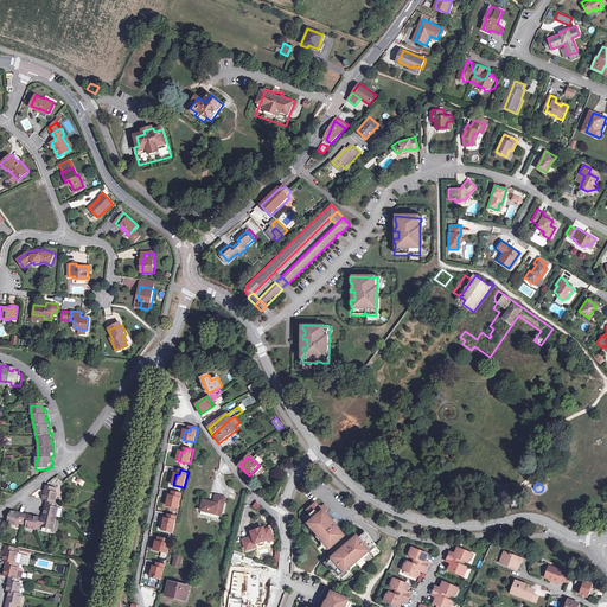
[(4,526),(5,526),(14,529),(14,526),(19,528),(23,529),(21,530),(31,532),(32,530),(36,531),(36,529),(50,532),(56,511),(53,510),(55,506),(52,506),(56,496),(53,496),(55,492),(44,489),(43,489),(40,496),(39,503),(43,503),(42,508),(40,515),(38,521),(32,519),(21,517),(7,513),(4,526)]
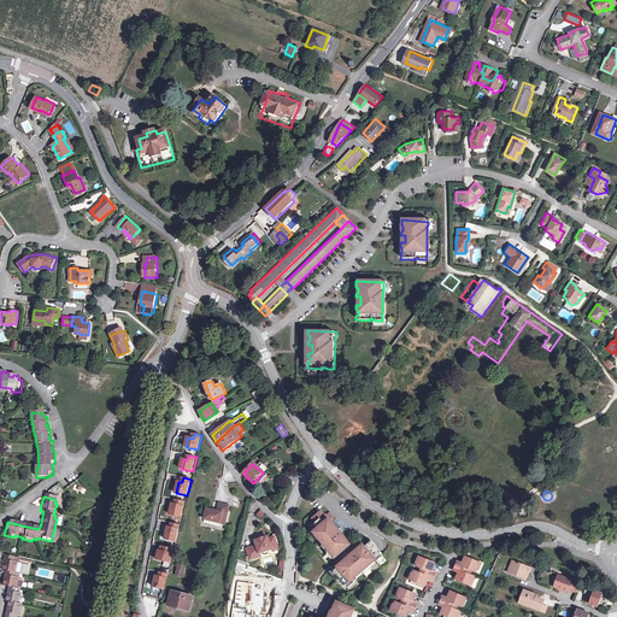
[(176,499),(175,505),(172,504),(171,515),(182,517),(186,501),(176,499)]
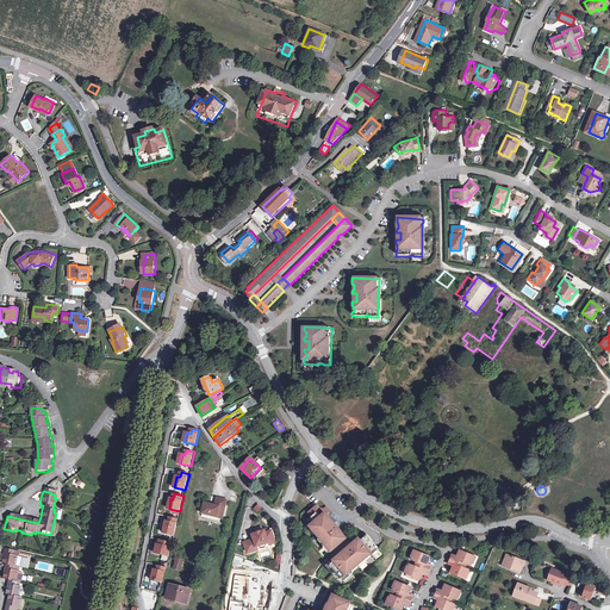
[(223,520),(228,502),(218,499),(216,508),(206,505),(204,515),(223,520)]
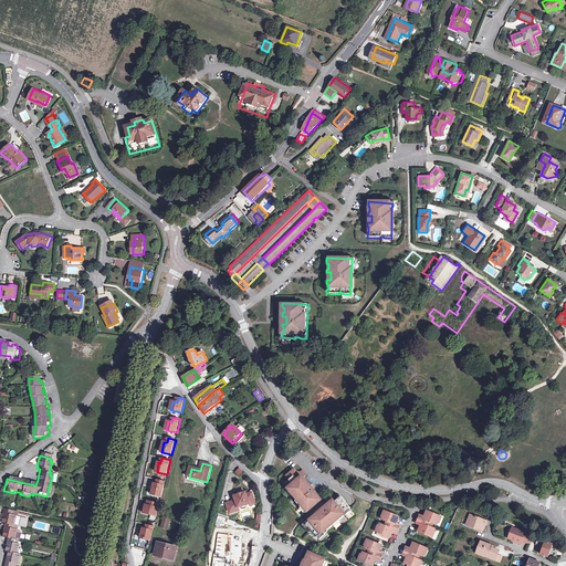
[(244,472),(239,468),(236,472),(240,477),(244,472)]
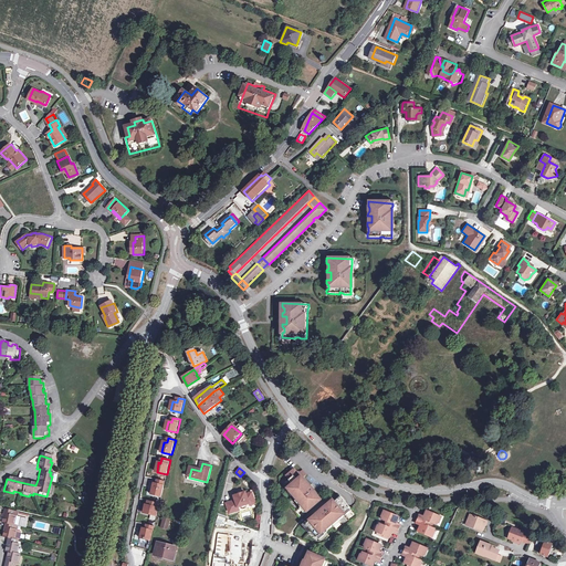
[(291,480),(286,483),(295,495),(294,495),(308,512),(322,501),(312,490),(310,486),(302,478),(306,475),(303,471),(300,474),(295,470),(287,477),(291,480)]
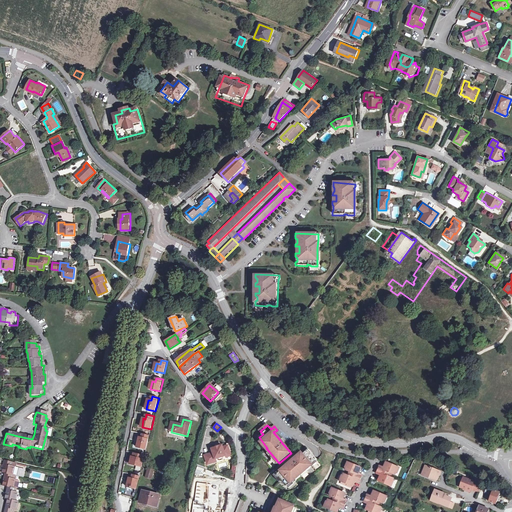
[(146,450),(149,440),(150,436),(143,434),(142,438),(140,438),(138,448),(146,450)]
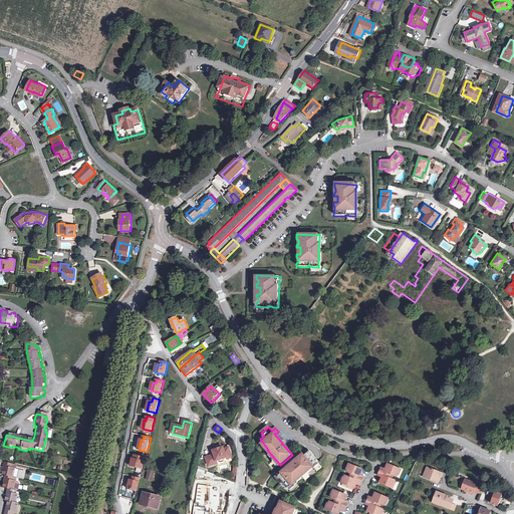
[(217,451),(214,453),(216,456),(207,459),(210,468),(219,465),(218,462),(228,459),(233,457),(230,449),(225,451),(225,449),(221,450),(221,449),(220,449),(219,449),(218,449),(218,450),(217,450),(217,451)]
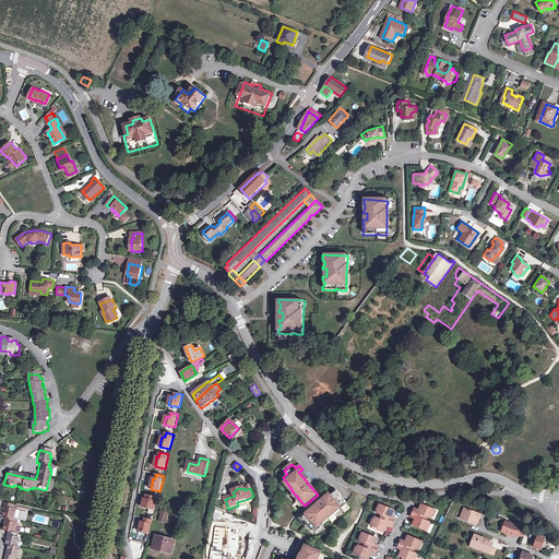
[(331,497),(330,496),(323,501),(320,503),(321,506),(319,508),(317,506),(313,507),(314,509),(302,519),(313,532),(322,524),(322,525),(329,520),(329,519),(334,514),(335,514),(342,509),(340,508),(346,502),(337,491),(331,497)]
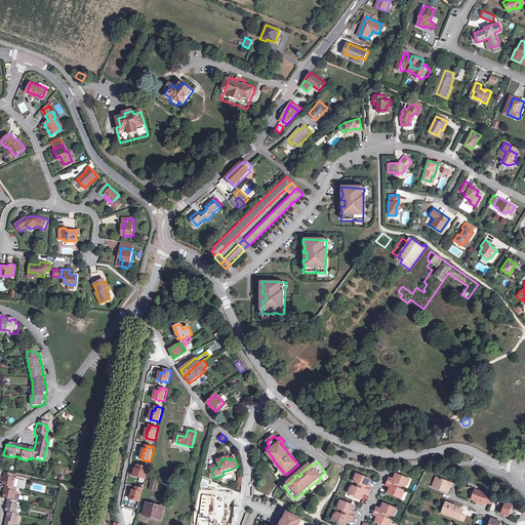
[(138,465),(137,469),(135,469),(134,476),(146,479),(149,468),(138,465)]
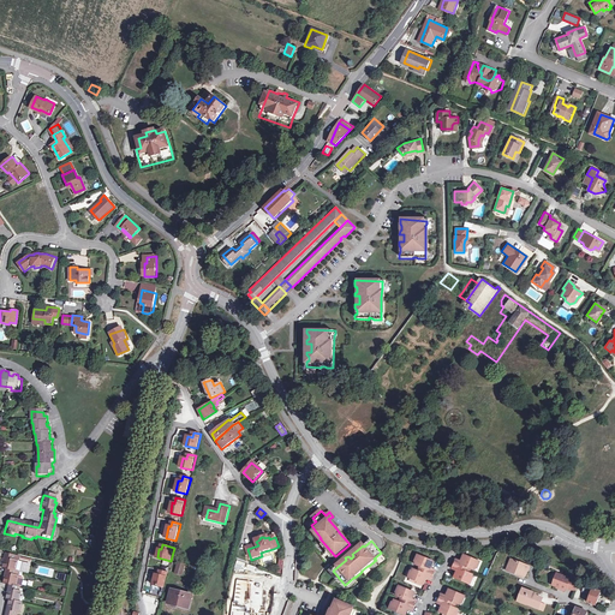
[(5,560),(3,572),(6,572),(16,573),(16,572),(15,571),(16,563),(15,563),(15,559),(6,556),(5,560)]
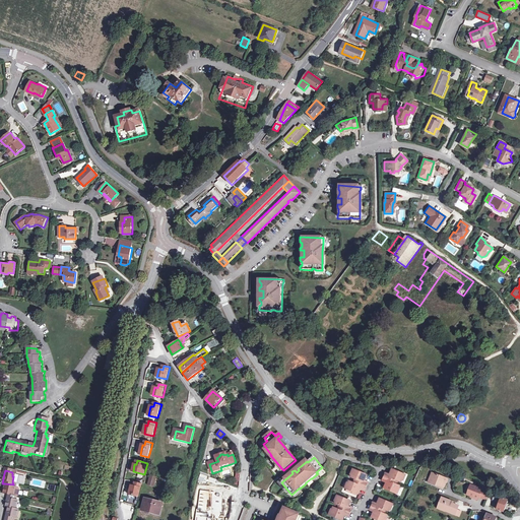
[(386,474),(384,478),(395,483),(396,481),(398,482),(401,483),(402,479),(401,478),(402,474),(392,470),(390,474),(391,475),(390,476),(390,475),(386,474)]
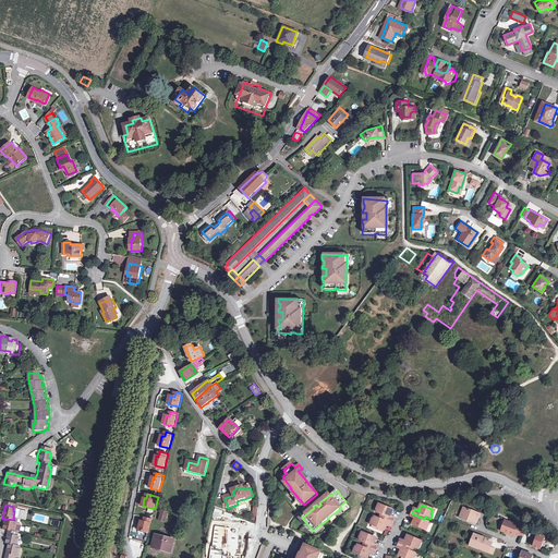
[(393,510),(381,506),(380,509),(378,509),(377,513),(379,514),(381,516),(380,518),(393,522),(395,518),(389,516),(390,514),(391,514),(393,510)]
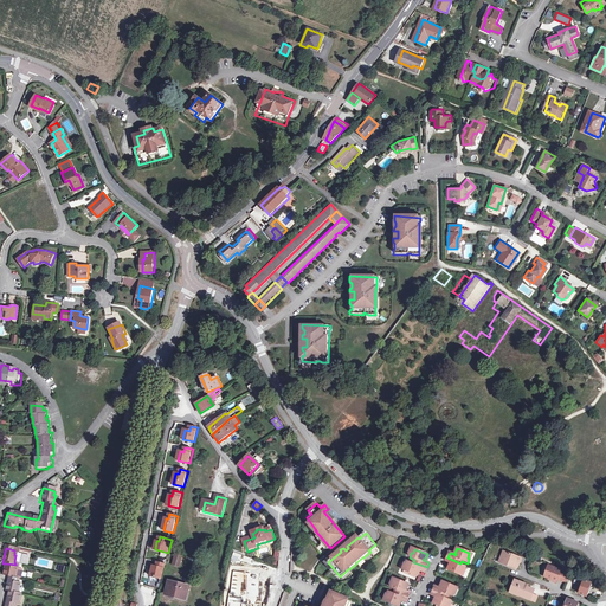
[(503,553),(501,558),(498,563),(507,566),(508,566),(516,568),(520,560),(503,553)]
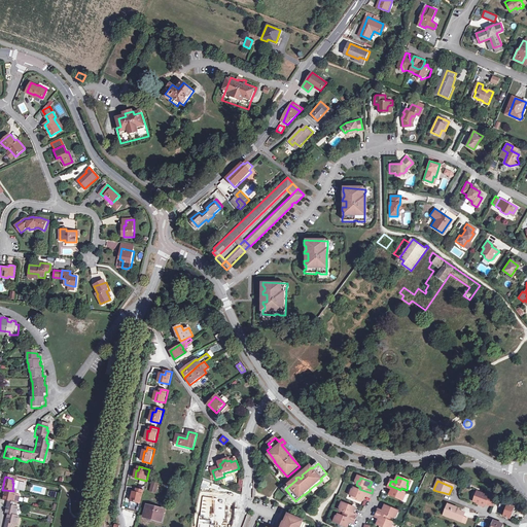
[(150,492),(156,494),(160,485),(152,483),(150,492)]
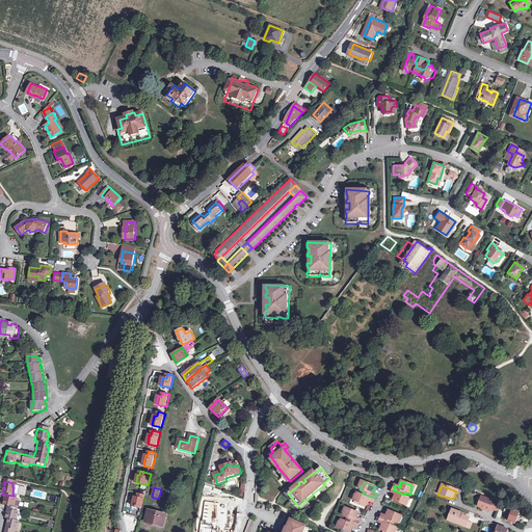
[(404,495),(393,489),(391,494),(396,496),(396,497),(395,497),(393,501),(403,505),(405,502),(406,502),(408,498),(406,497),(403,496),(404,495)]
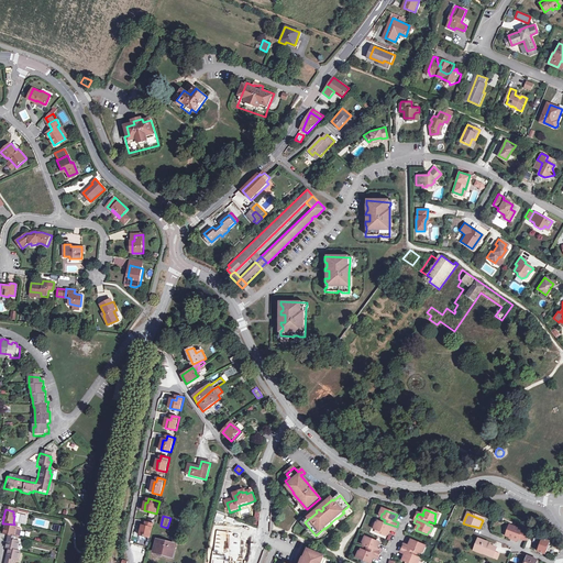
[(143,537),(151,538),(154,523),(146,522),(145,527),(143,526),(141,536),(143,537)]
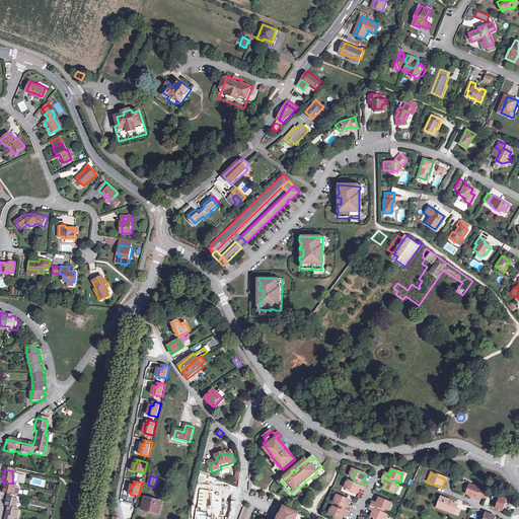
[(351,482),(349,482),(347,486),(349,486),(347,490),(358,494),(359,490),(359,488),(364,490),(366,486),(354,482),(354,483),(351,482)]
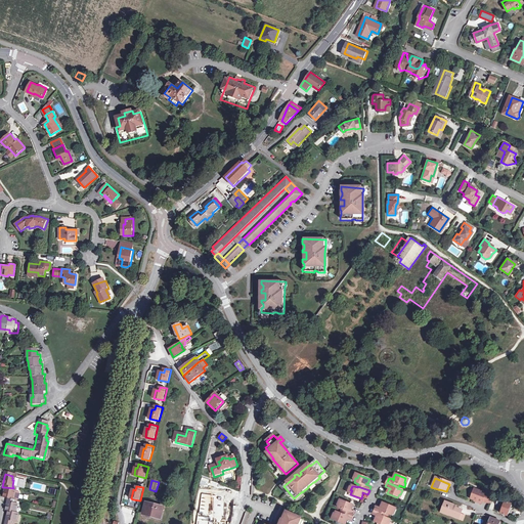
[(13,488),(5,487),(5,490),(3,499),(7,500),(16,501),(17,501),(19,494),(18,492),(13,492),(13,488)]
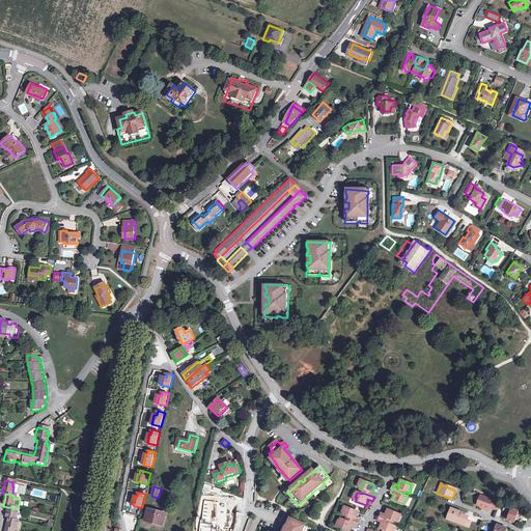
[(479,494),(475,505),(487,510),(488,507),(496,510),(498,504),(491,502),(492,499),(479,494)]
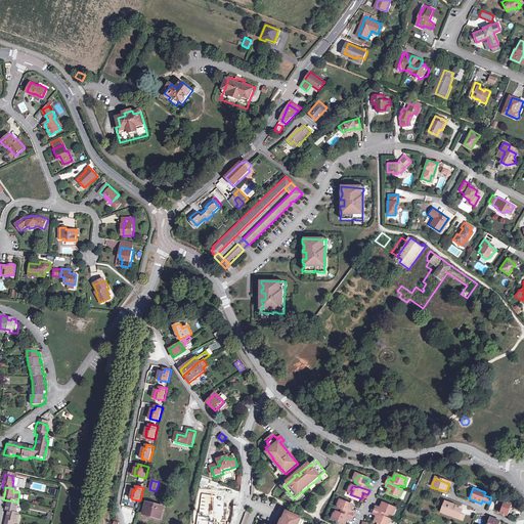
[(16,501),(7,500),(7,504),(5,512),(7,513),(16,513),(17,506),(16,506),(16,501)]
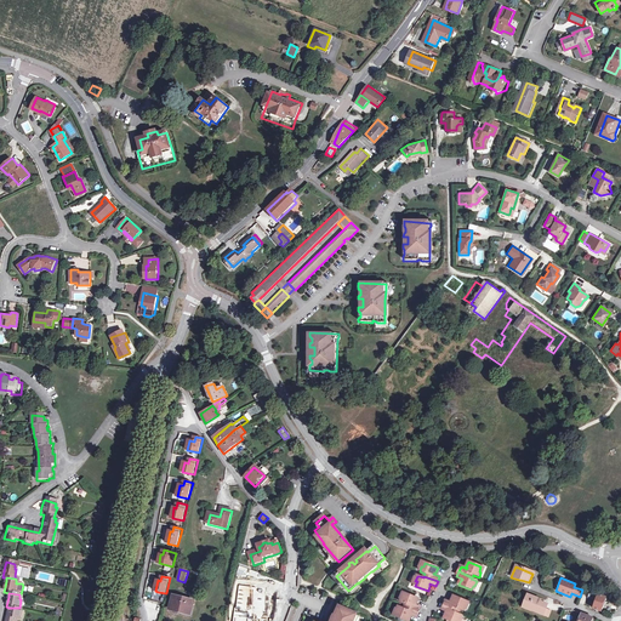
[(419,599),(406,594),(404,598),(403,598),(400,603),(403,604),(406,605),(405,608),(419,613),(421,608),(416,607),(415,605),(416,604),(419,599)]
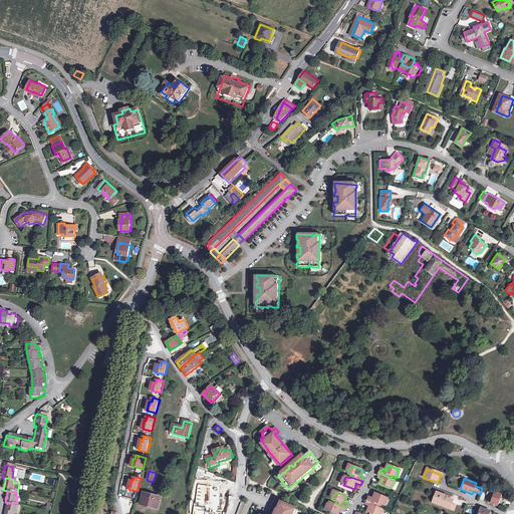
[(491,503),(498,506),(502,495),(495,492),(491,503)]
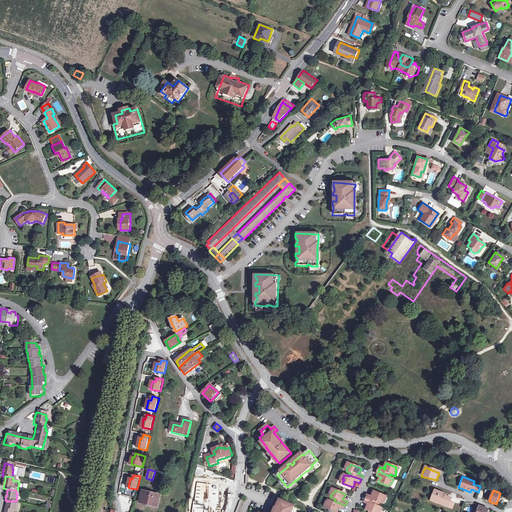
[(439,505),(449,508),(450,503),(452,499),(445,497),(446,495),(435,491),(431,500),(440,503),(439,505)]
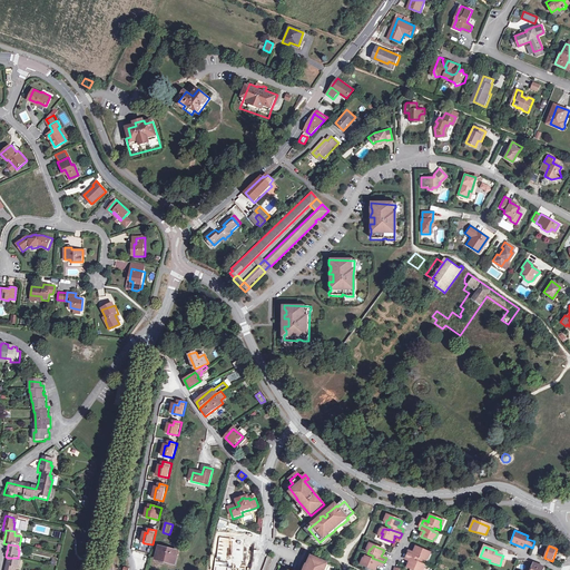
[(159,548),(157,560),(175,564),(178,552),(159,548)]
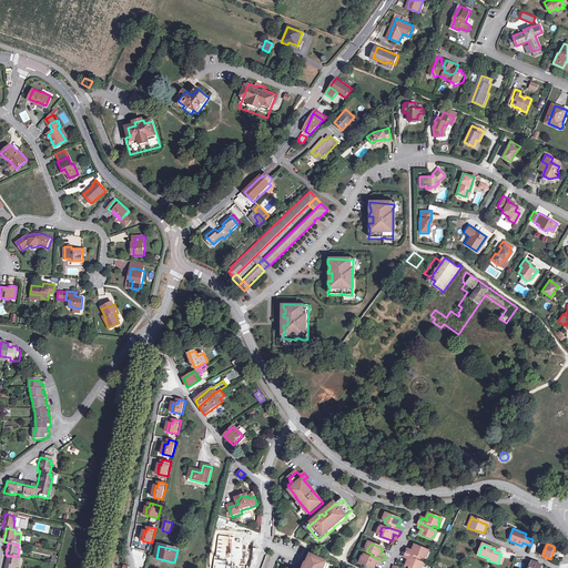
[(426,550),(415,546),(413,550),(414,550),(413,553),(412,551),(407,550),(406,555),(418,559),(419,557),(422,558),(424,559),(426,555),(425,555),(426,550)]
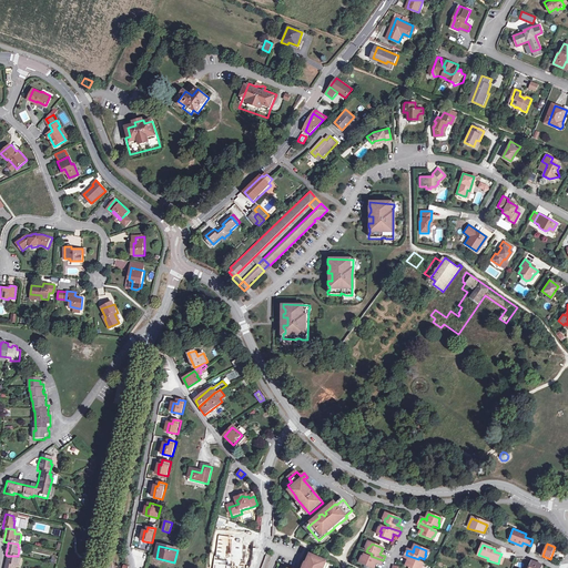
[(231,549),(227,563),(239,566),(239,564),(242,564),(244,556),(242,555),(242,553),(231,549)]
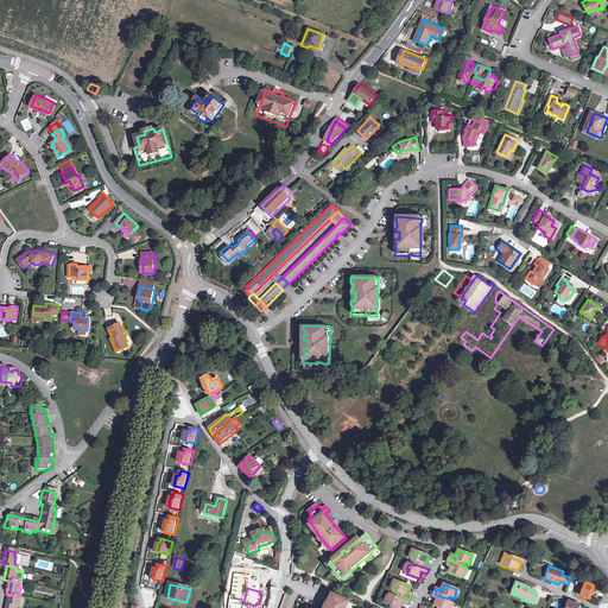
[(448,599),(435,594),(432,597),(438,601),(437,602),(435,607),(438,607),(448,607),(449,607),(450,607),(453,603),(450,602),(447,601),(448,599)]
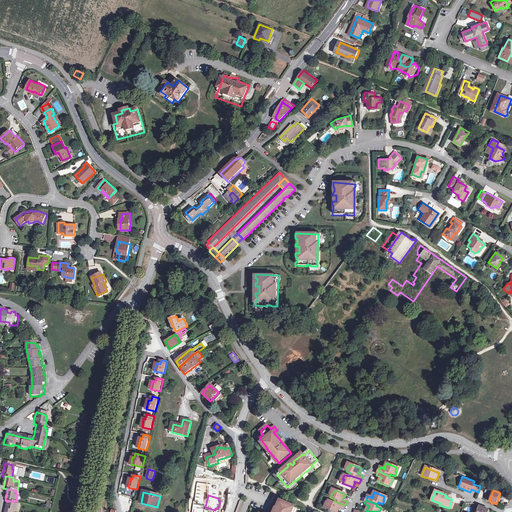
[(16,501),(7,501),(7,505),(5,511),(8,511),(14,511),(15,508),(16,509),(18,502),(16,501)]
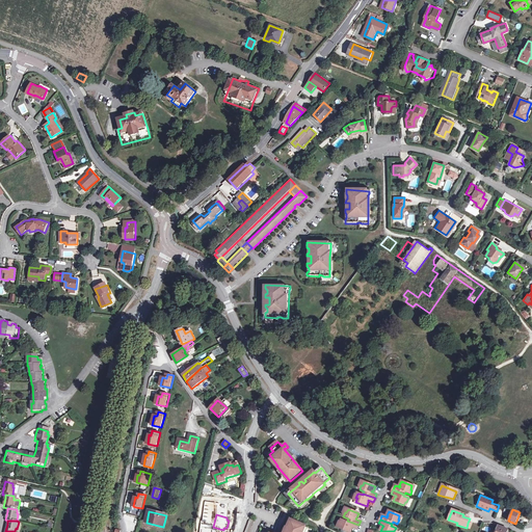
[(303,531),(307,527),(291,521),(288,528),(287,527),(285,531),(303,531)]
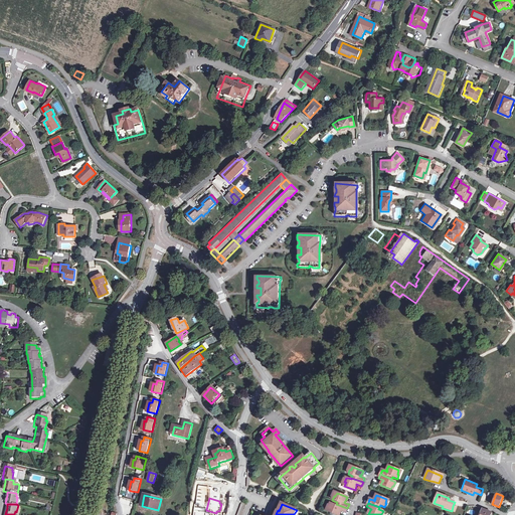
[(347,508),(336,504),(335,505),(333,504),(331,504),(329,508),(330,508),(329,512),(336,514),(339,514),(341,512),(340,512),(341,510),(345,512),(347,508)]
